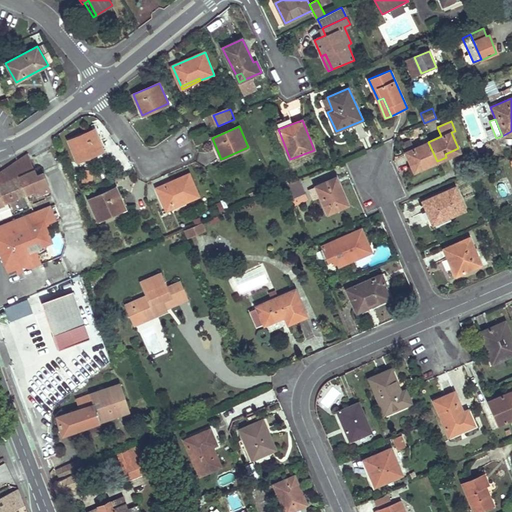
[(103,150),(94,129),(69,140),(77,161),(103,150)]
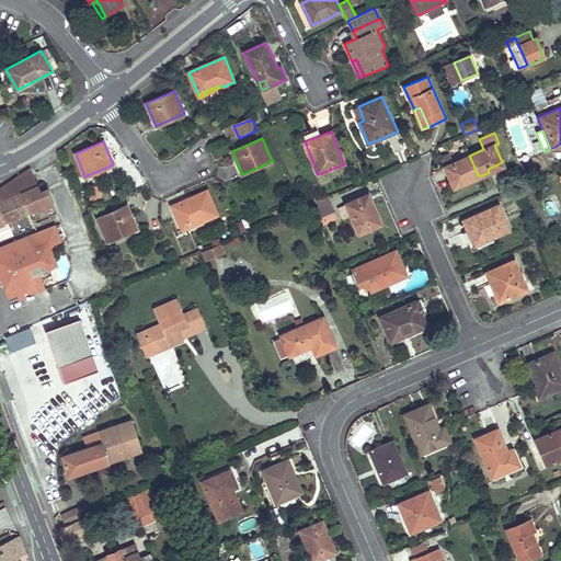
[(479,176),(469,156),(444,167),(451,184),(466,179),(467,182),(479,176)]
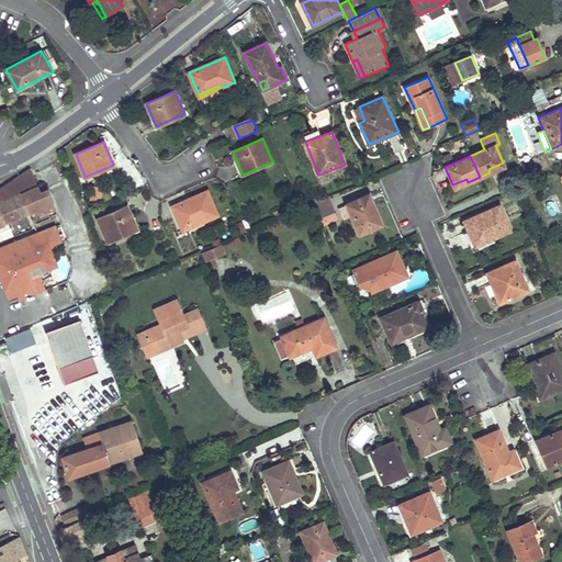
[(504,166),(503,163),(489,169),(490,172),(504,166)]
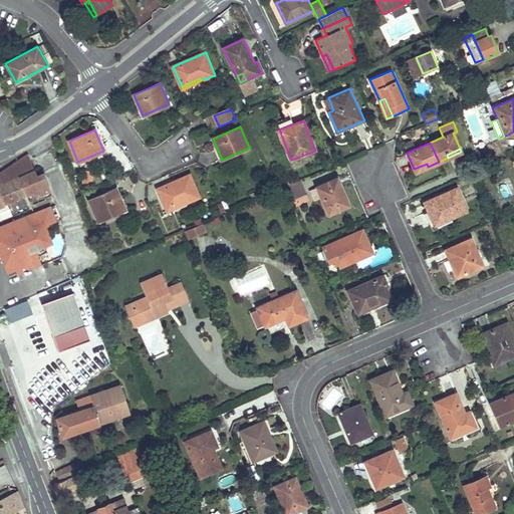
[(28,155),(0,174),(0,187),(20,178),(27,195),(34,192),(42,189),(37,177),(28,155)]
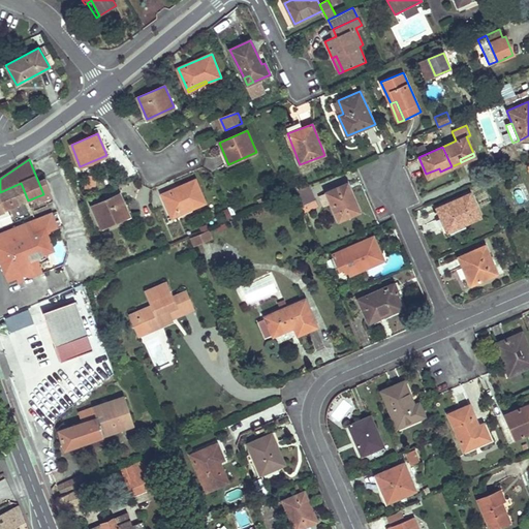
[(440,172),(439,168),(426,174),(428,178),(440,172)]
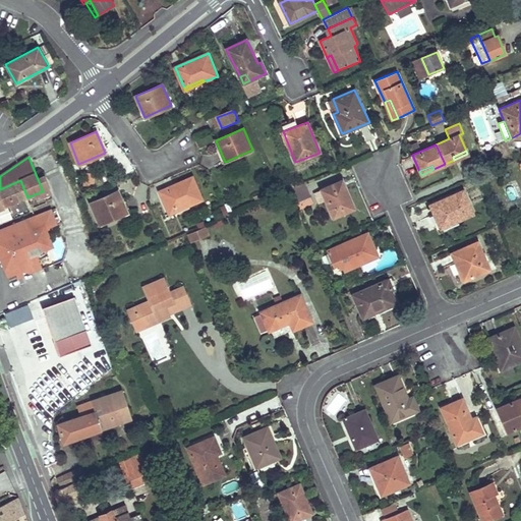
[(44,176),(38,179),(43,191),(49,189),(44,176)]
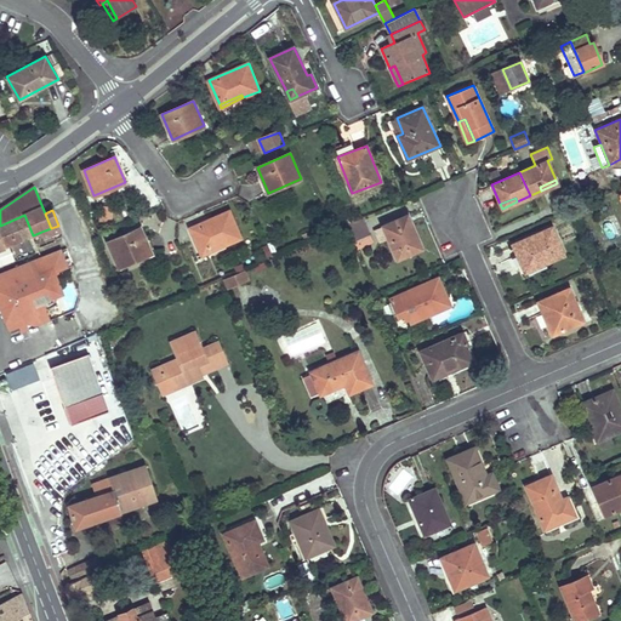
[(241,237),(229,210),(191,227),(201,254),(209,250),(210,252),(226,246),(223,244),(241,237)]
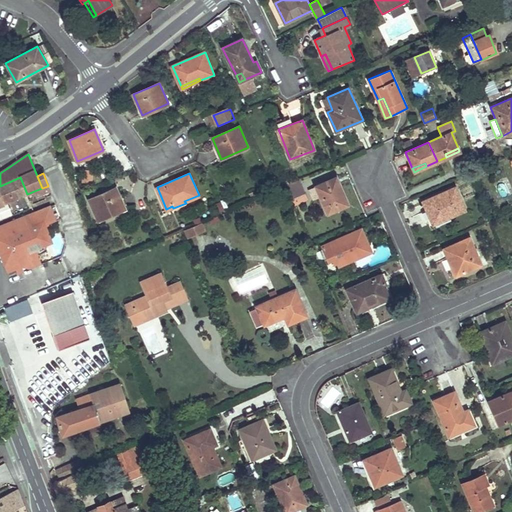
[(0,205),(27,194),(20,177),(0,186),(0,205)]
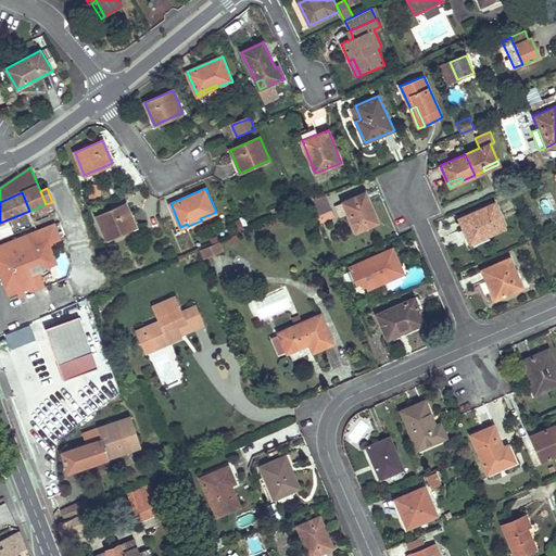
[(377,222),(364,192),(342,202),(356,231),(377,222)]
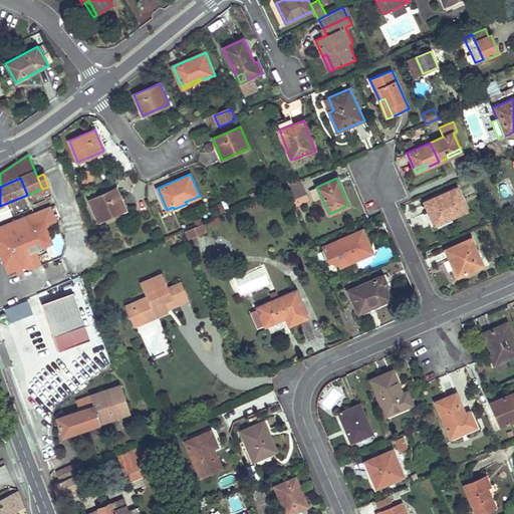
[(307,195),(301,180),(286,186),(293,201),(296,200),(307,195)]
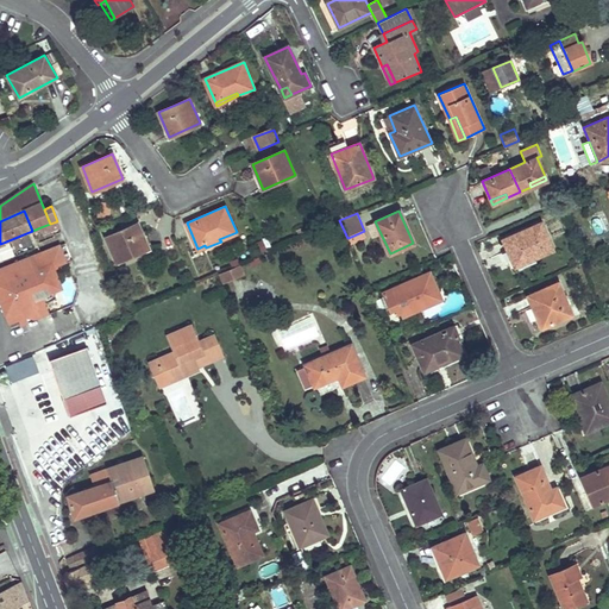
[(371,237),(378,233),(374,220),(366,224),(371,237)]
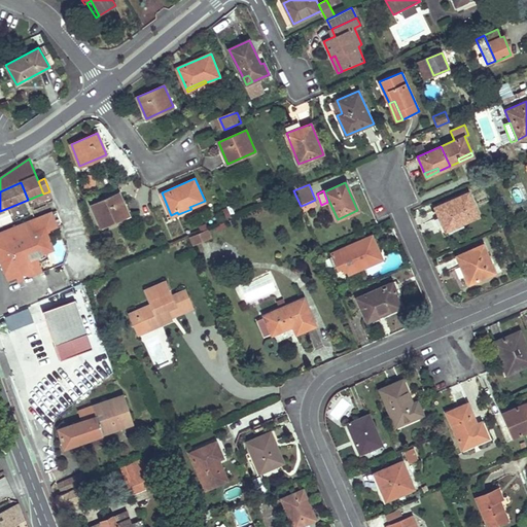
[(43,194),(35,197),(37,203),(53,197),(49,191),(43,194)]
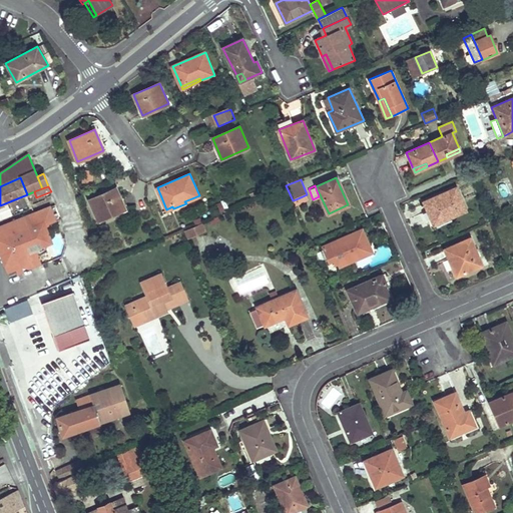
[(124,210),(116,188),(90,200),(99,221),(124,210)]
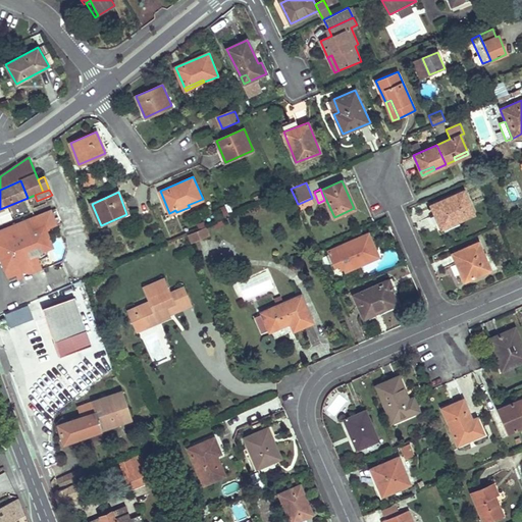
[(474,215),(464,192),(431,206),(440,225),(458,218),(459,221),(474,215)]
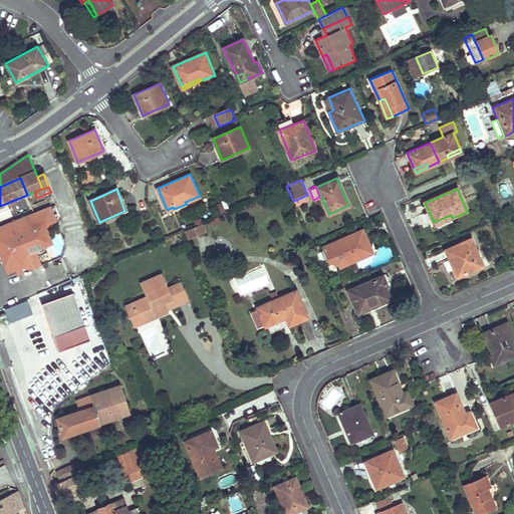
[(309,200),(307,195),(296,200),(299,205),(309,200)]
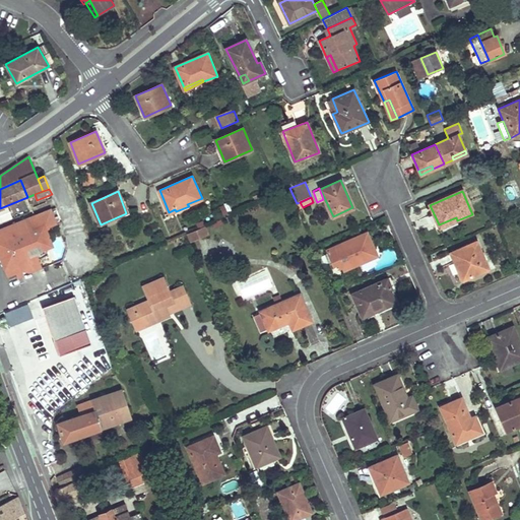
[(51,209),(8,226),(27,271),(30,272),(38,269),(31,255),(37,253),(54,247),(46,228),(57,223),(51,209)]
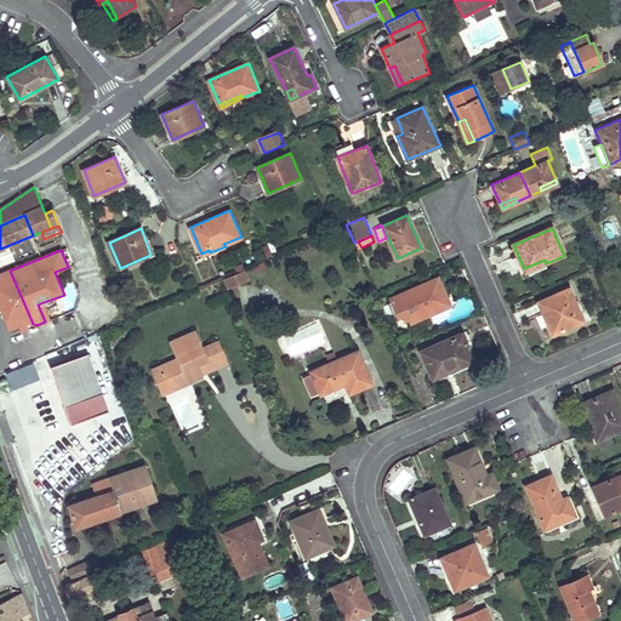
[(546,263),(545,260),(524,268),(525,273),(546,263)]
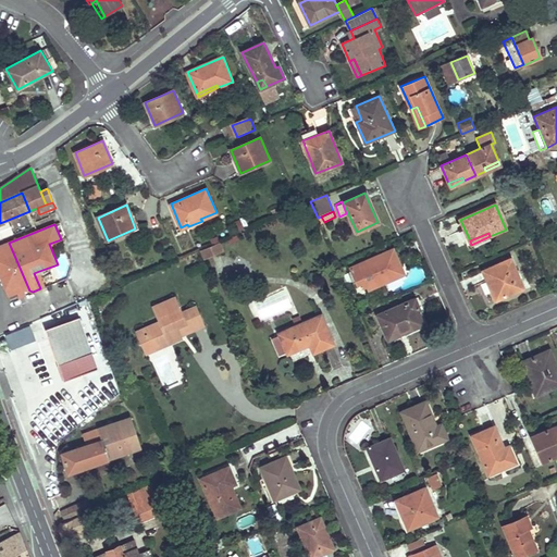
[(223,250),(220,242),(201,250),(205,259),(223,250)]
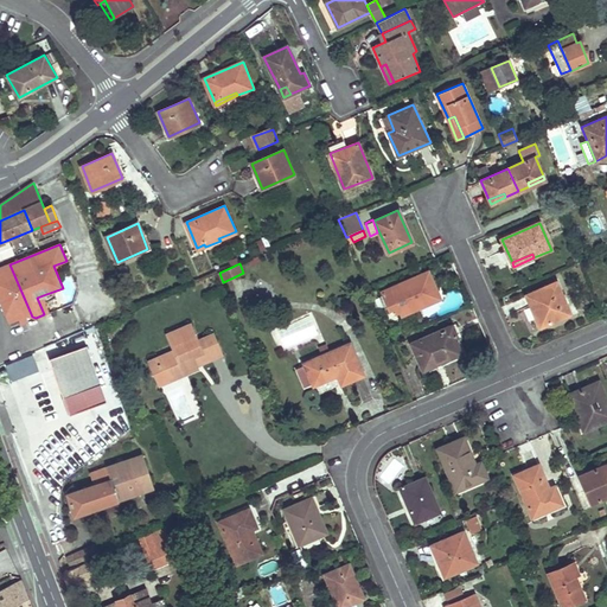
[(10,264),(0,268),(0,299),(10,321),(19,318),(20,324),(27,321),(26,315),(32,317),(10,264)]
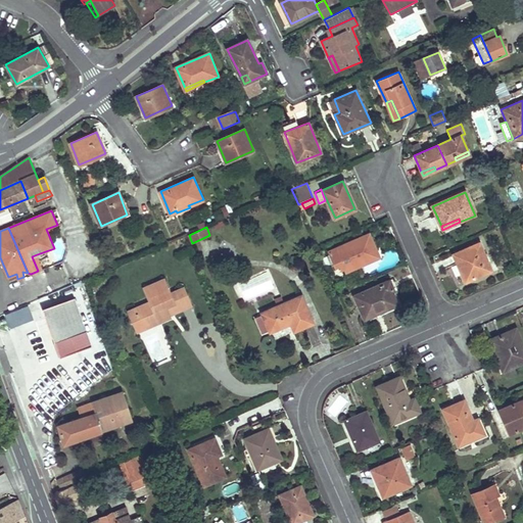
[(379,256),(369,233),(329,250),(336,266),(342,264),(344,268),(360,262),(362,265),(379,256)]
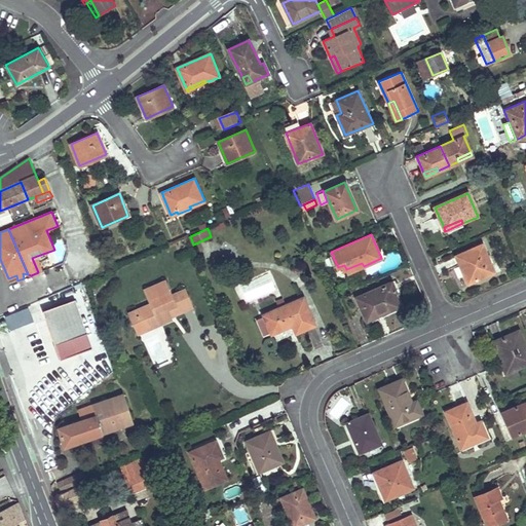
[(494,272),(482,245),(457,256),(461,267),(464,266),(472,283),(494,272)]
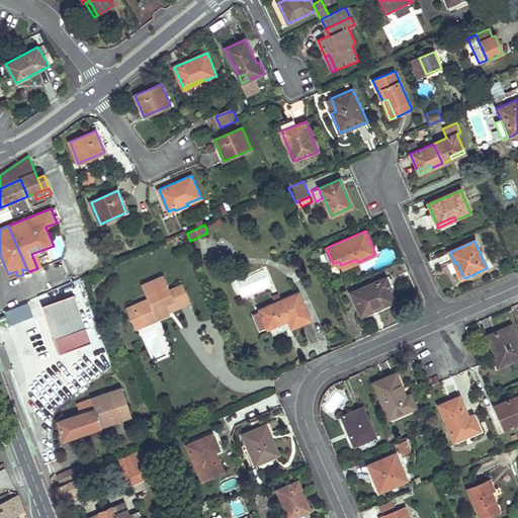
[(31,254),(37,268),(42,266),(36,252),(31,254)]
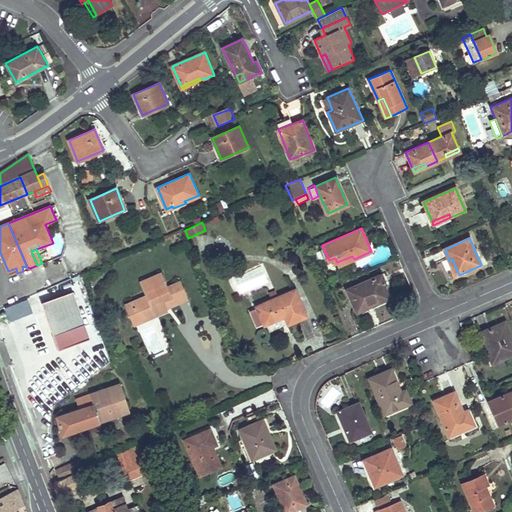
[(354,259),(352,256),(337,262),(339,265),(354,259)]
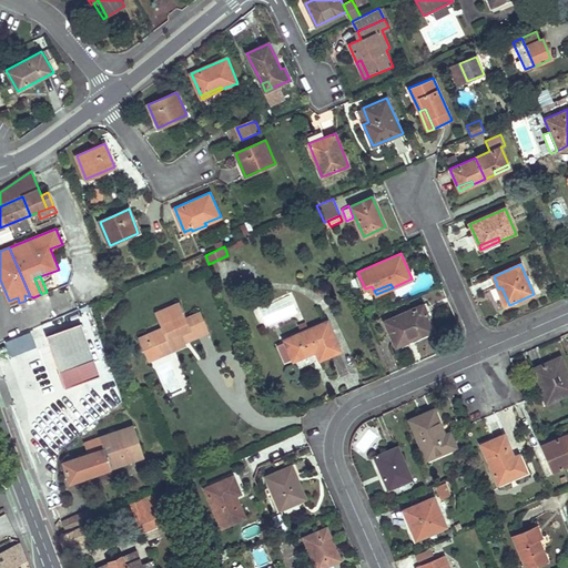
[(509,305),(501,287),(498,288),(506,306),(509,305)]
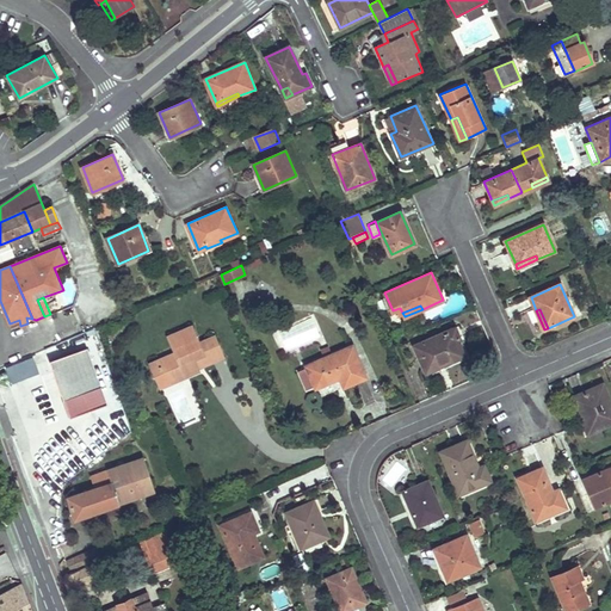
[(198,343),(192,327),(170,337),(177,353),(150,364),(155,376),(162,372),(166,380),(184,371),(186,376),(198,371),(196,365),(202,363),(203,365),(223,357),(215,337),(198,343)]
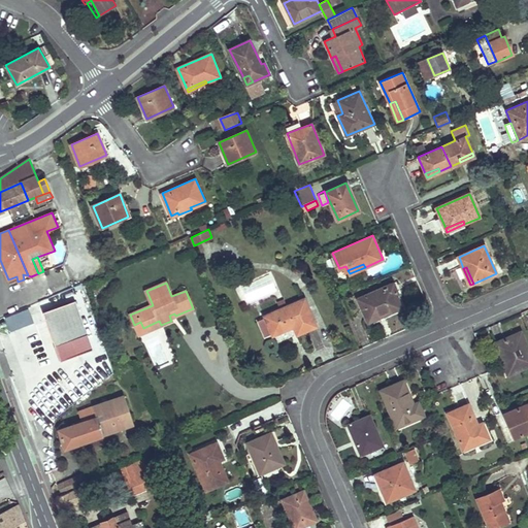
[(398,294),(394,284),(358,298),(366,318),(383,310),(385,315),(402,307),(396,294),(398,294)]
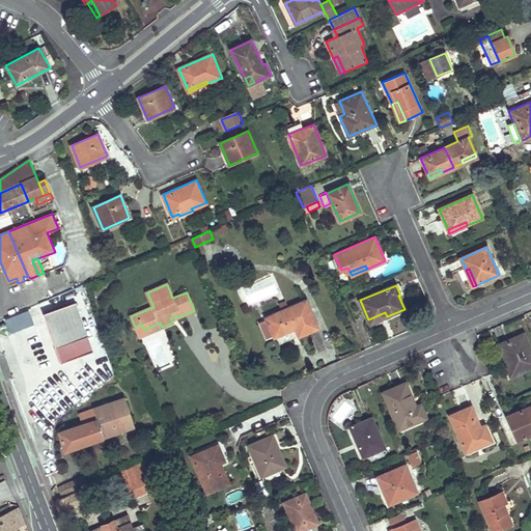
[(317,327),(306,301),(266,318),(275,336),(297,328),(300,335),(317,327)]
